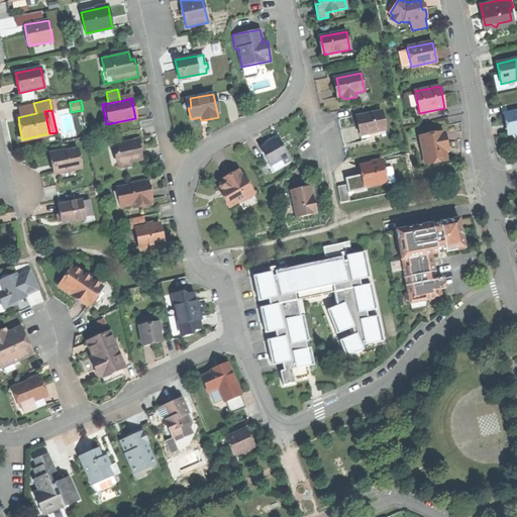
[(358,126),(360,135),(386,129),(381,111),(355,117),(358,126)]
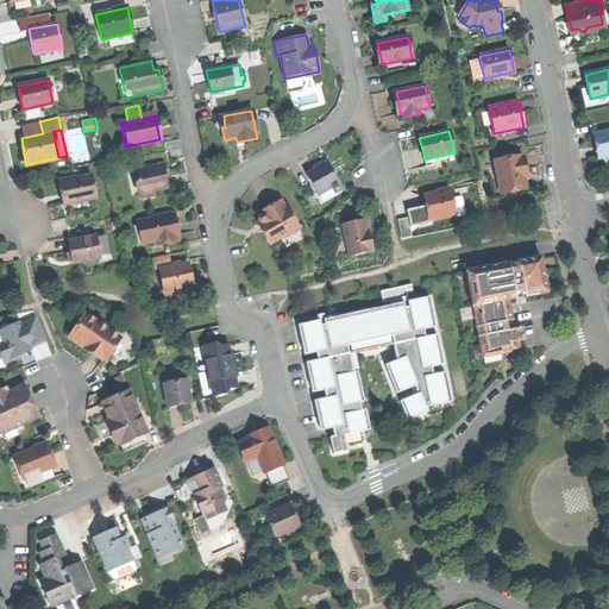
[(598,158),(608,156),(608,131),(594,136),(596,148),(598,158)]
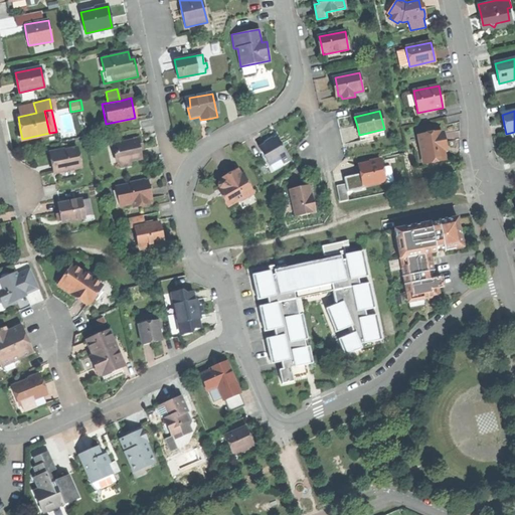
[(417,136),(423,164),(445,160),(444,151),(447,151),(445,142),(443,134),(441,134),(440,132),(417,136)]
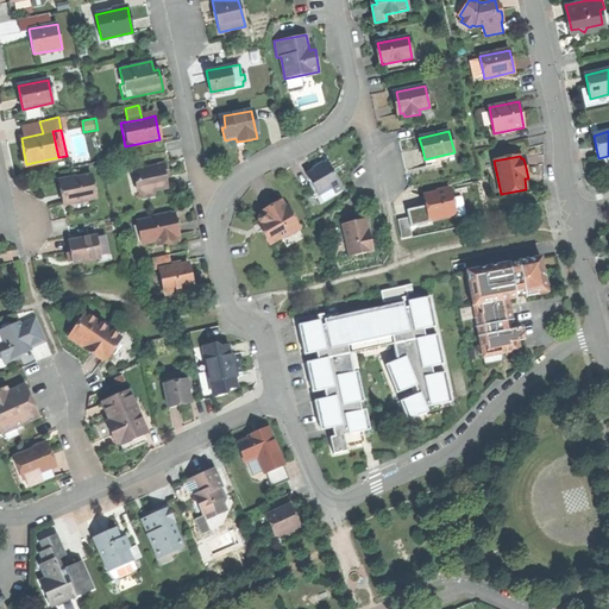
[(135,170),(139,194),(142,193),(143,199),(155,196),(154,190),(167,188),(164,179),(169,177),(168,174),(167,169),(163,170),(163,167),(167,167),(165,161),(156,163),(157,165),(135,170)]
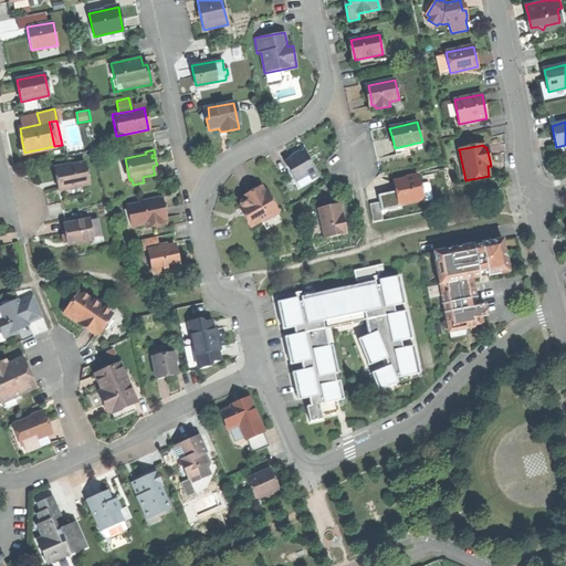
[(284,163),(295,182),(308,175),(311,179),(318,175),(304,150),(294,157),(284,163)]
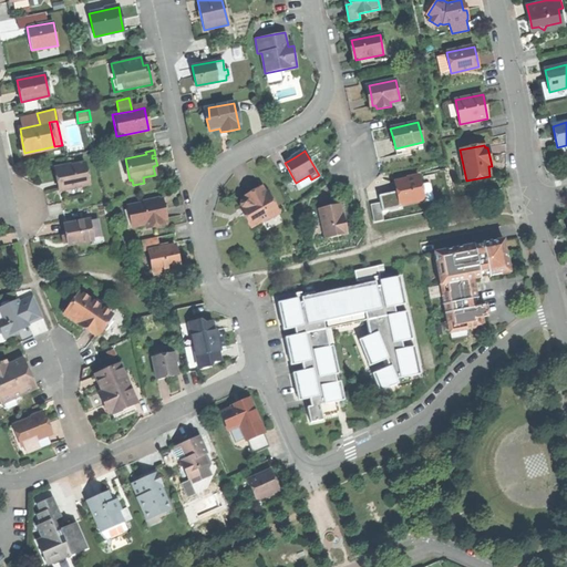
[(57,181),(59,191),(89,184),(84,163),(54,168),(57,181)]
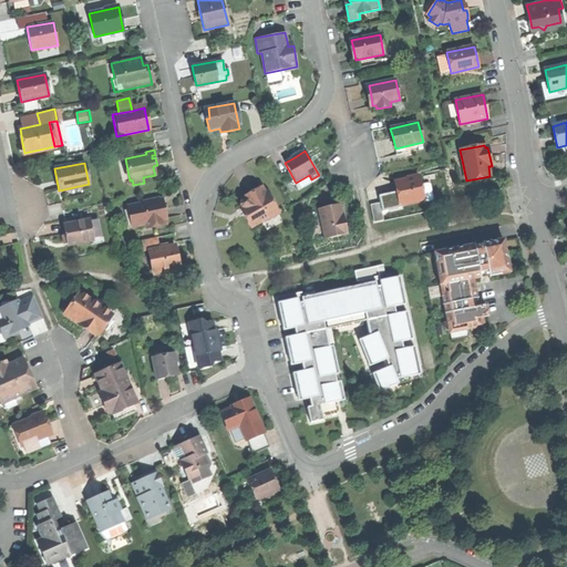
[(394,183),(400,204),(424,199),(419,177),(402,182),(394,183)]
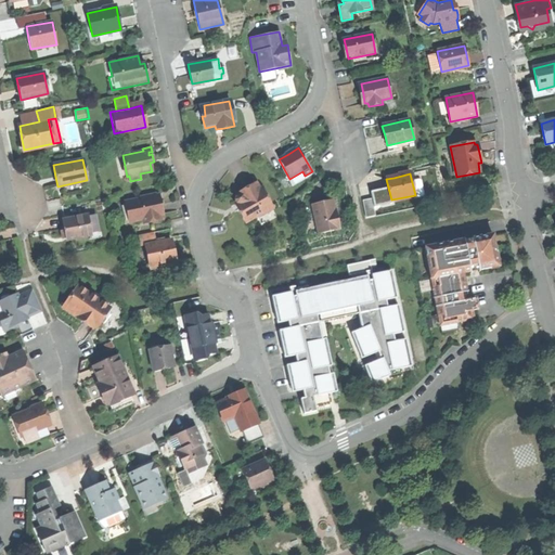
[(263,213),(272,207),(261,189),(259,190),(256,183),(244,190),(237,194),(239,196),(234,198),(236,203),(234,204),(246,223),(256,217),(257,219),(265,215),(263,213)]
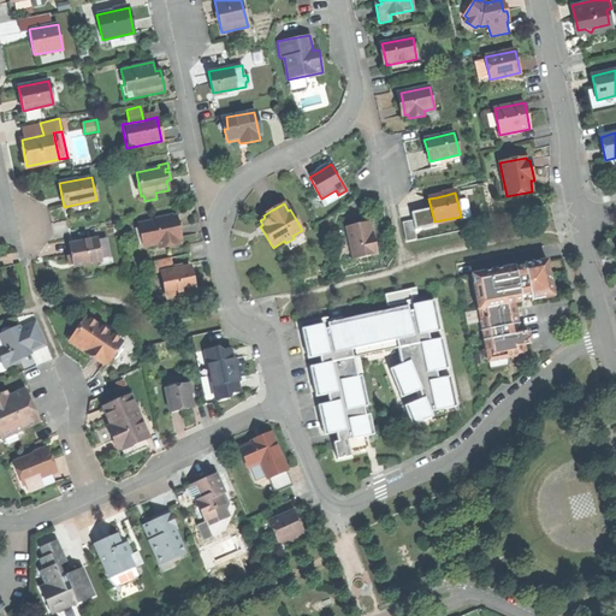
[(142,224),(146,246),(157,244),(158,248),(179,244),(177,237),(181,237),(179,232),(178,226),(173,227),(172,215),(155,218),(157,220),(142,224)]
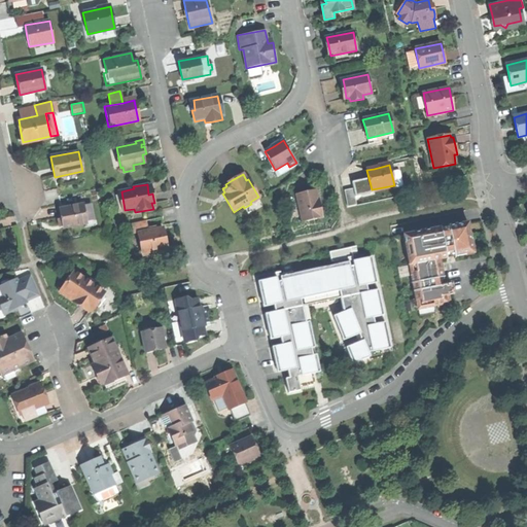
[(344,190),(348,207),(357,205),(353,187),(344,190)]
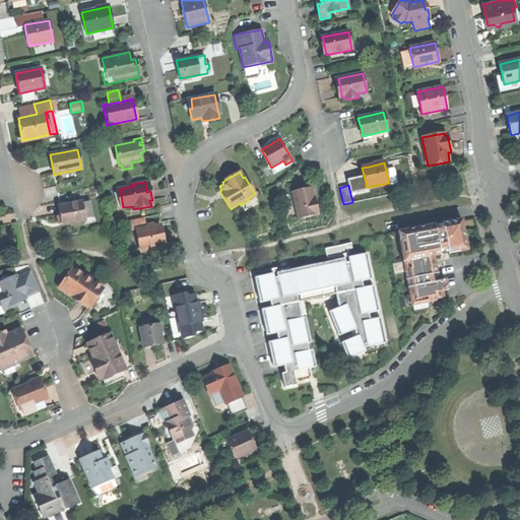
[(293,191),(298,219),(318,215),(314,196),(313,197),(311,188),(302,190),(293,191)]
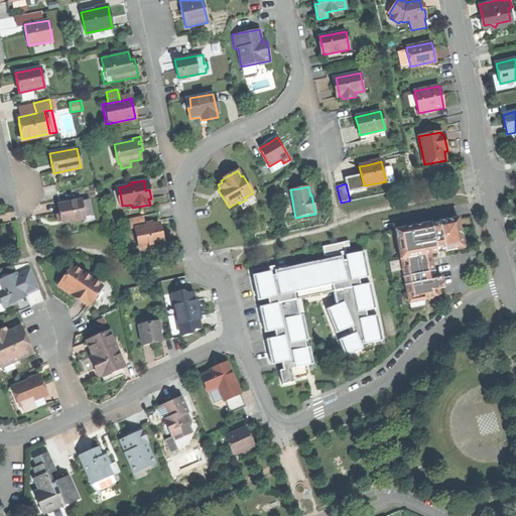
[(59,215),(61,224),(84,219),(80,200),(57,204),(59,215)]
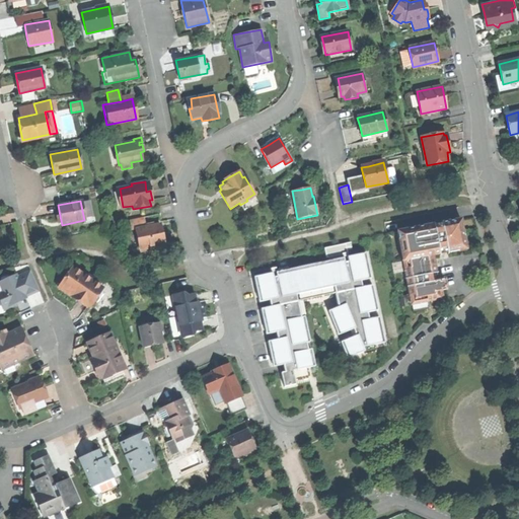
[(133,230),(136,229),(145,227),(143,218),(131,220),(133,230)]
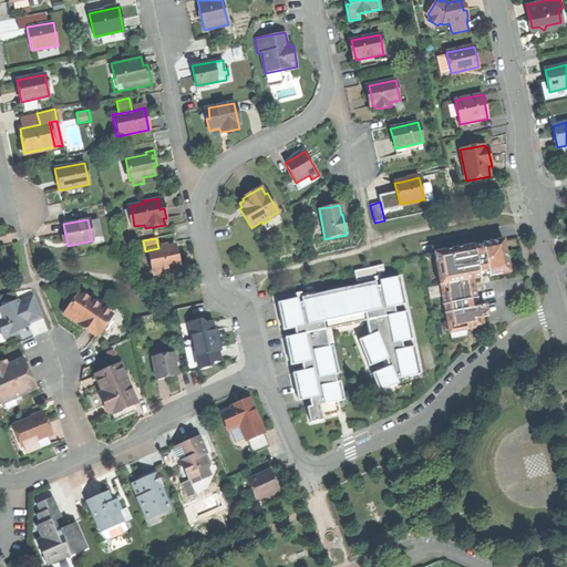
[(504,239),(434,253),(450,332),(483,326),(478,303),(474,279),(481,278),(481,272),(486,271),(487,277),(509,272),(506,255),(504,239)]
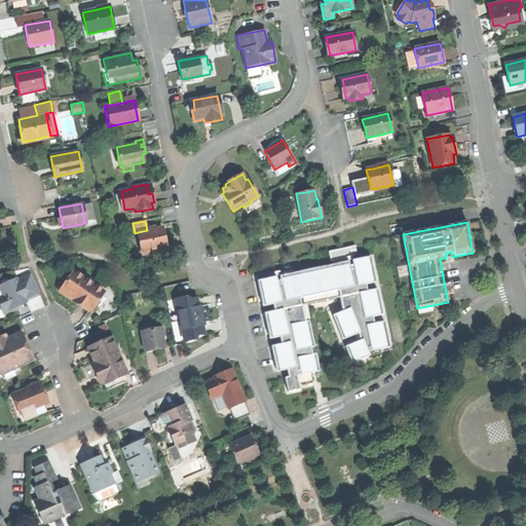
[(138,232),(142,252),(166,247),(164,237),(162,227),(147,230),(138,232)]
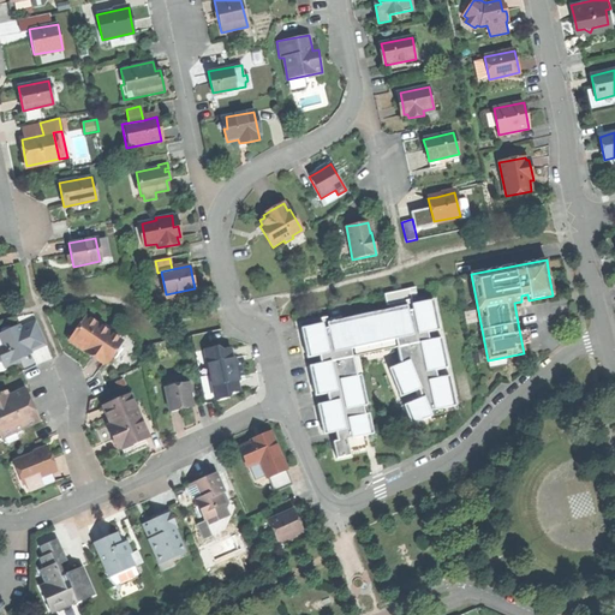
[(390,305),(392,310),(328,322),(329,328),(324,329),(323,324),(302,328),(308,358),(320,356),(321,364),(310,366),(312,381),(316,396),(328,394),(329,402),(318,405),(322,425),(334,423),(338,441),(333,442),(336,459),(351,457),(350,452),(366,448),(352,378),(357,377),(353,357),(356,357),(356,354),(399,346),(401,365),(389,369),(401,398),(419,390),(423,398),(405,405),(412,425),(434,417),(434,410),(457,406),(451,376),(439,378),(436,370),(448,368),(442,338),(430,341),(429,333),(440,330),(434,300),(413,304),(412,299),(410,290),(384,294),(387,305),(390,305)]
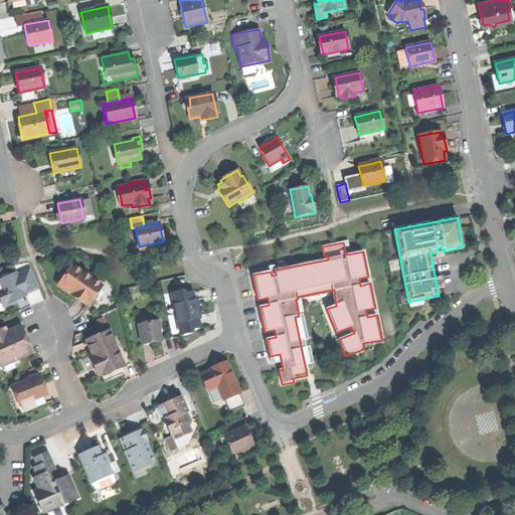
[(79,297),(90,304),(103,286),(71,265),(60,281),(73,290),(70,294),(74,297),(77,299),(79,297)]
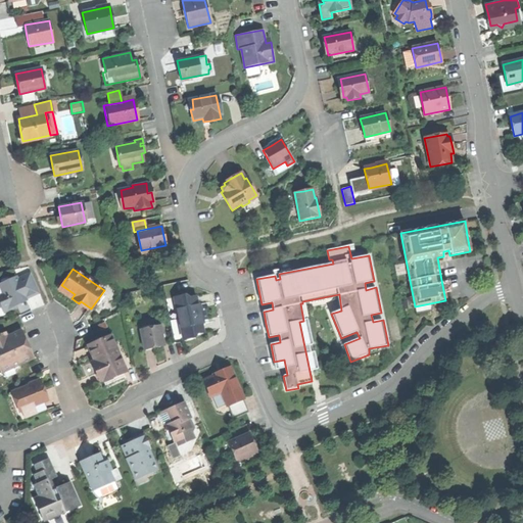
[(32,273),(16,279),(20,288),(24,287),(22,284),(35,279),(32,273)]
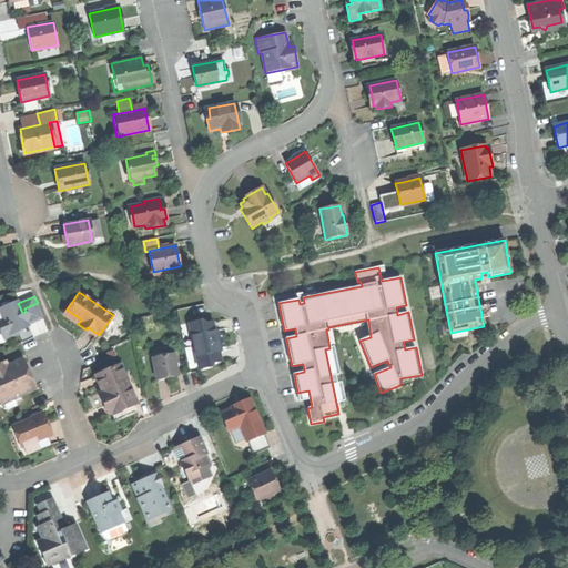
[(0,324),(0,327),(6,340),(19,333),(18,331),(22,328),(28,325),(28,324),(22,313),(18,303),(18,301),(0,308),(0,310),(6,322),(0,324)]
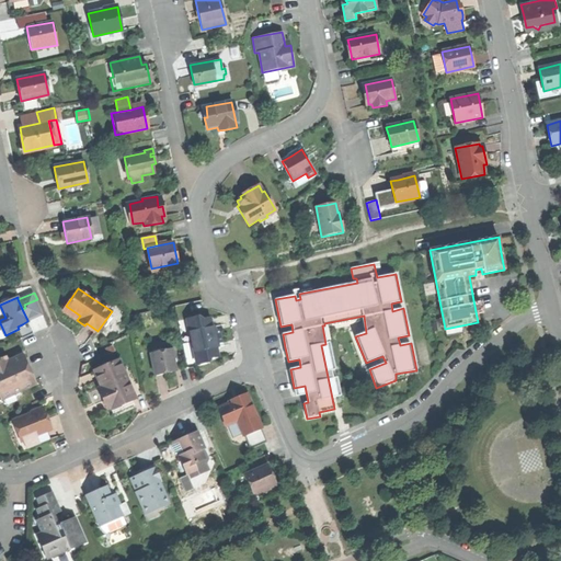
[(25,308),(22,309),(27,320),(43,313),(37,299),(24,305),(25,308)]
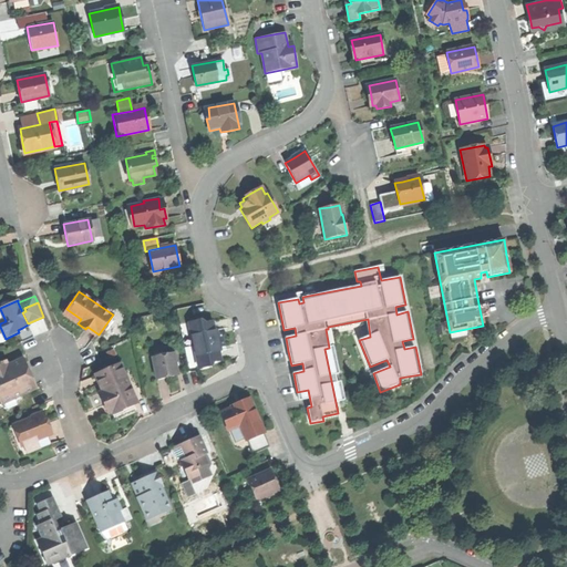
[(202,320),(189,322),(199,369),(212,367),(210,363),(220,361),(218,348),(224,347),(220,333),(215,334),(212,321),(202,323),(202,320)]
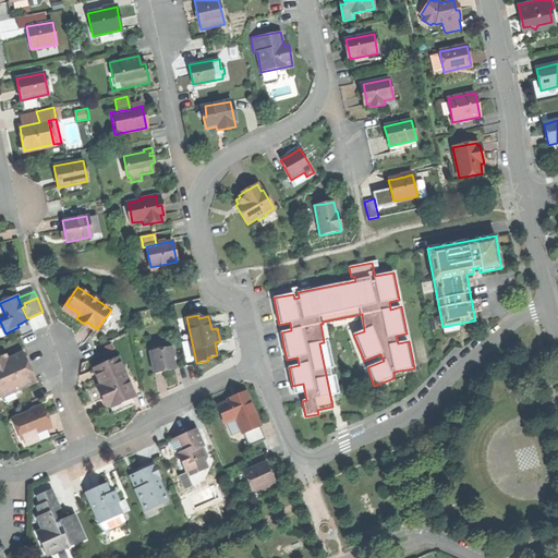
[(149,351),(154,373),(164,371),(176,368),(170,347),(149,351)]
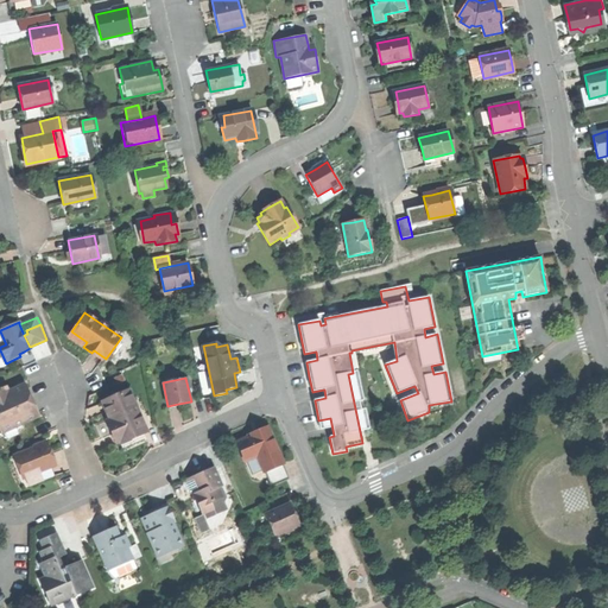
[(0,429),(1,432),(36,417),(29,400),(21,386),(0,394),(0,429)]
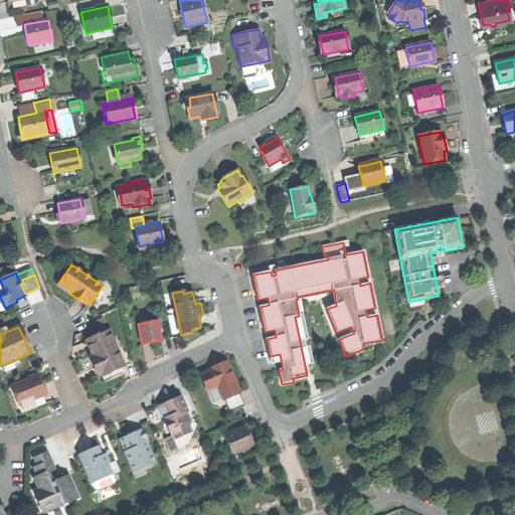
[(91,357),(98,374),(101,373),(104,380),(114,375),(123,371),(121,366),(125,364),(120,353),(118,354),(113,342),(114,341),(110,330),(102,334),(101,332),(94,335),(95,337),(87,340),(94,355),(91,357)]
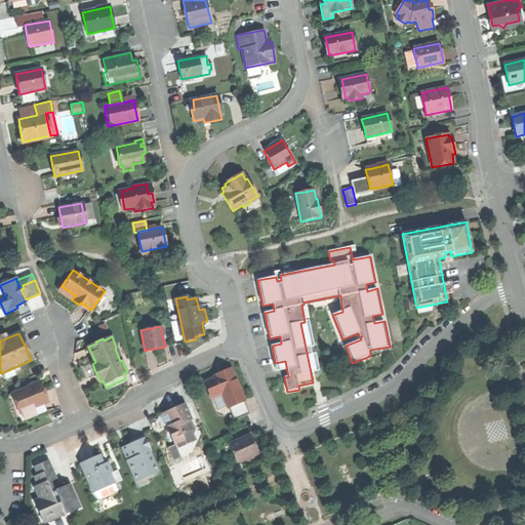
[(204,381),(211,398),(223,393),(234,420),(249,414),(243,400),(244,400),(231,368),(219,373),(213,375),(214,377),(204,381)]
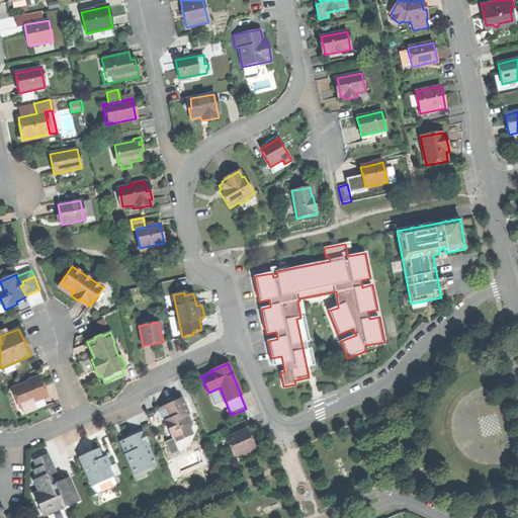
[(14,387),(22,407),(33,402),(37,409),(47,406),(44,398),(47,396),(44,386),(39,377),(14,387)]
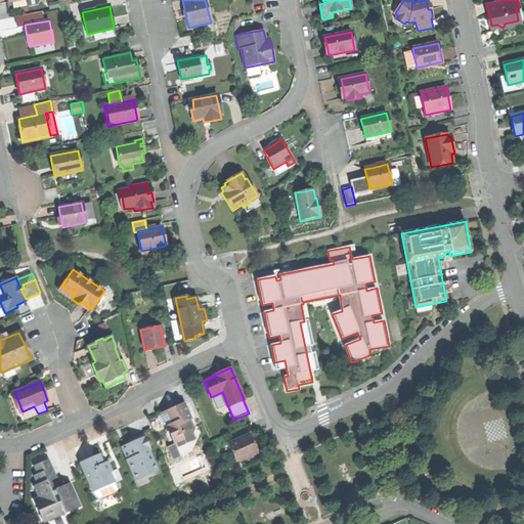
[(170,408),(159,413),(164,426),(166,425),(175,447),(185,443),(181,434),(191,429),(186,417),(188,413),(184,402),(170,408)]
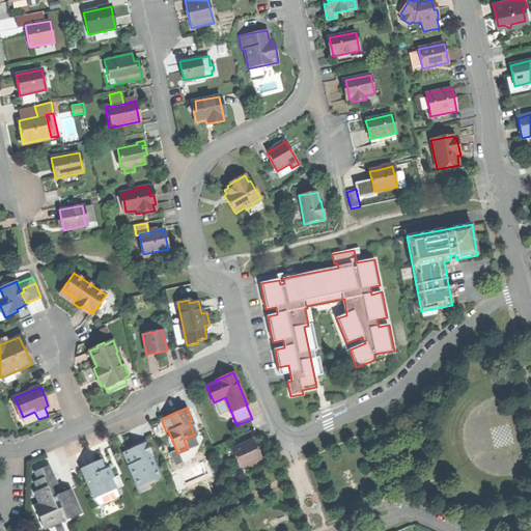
[(128,466),(137,486),(159,477),(149,455),(152,454),(146,440),(137,444),(131,446),(134,453),(126,456),(129,465),(128,466)]
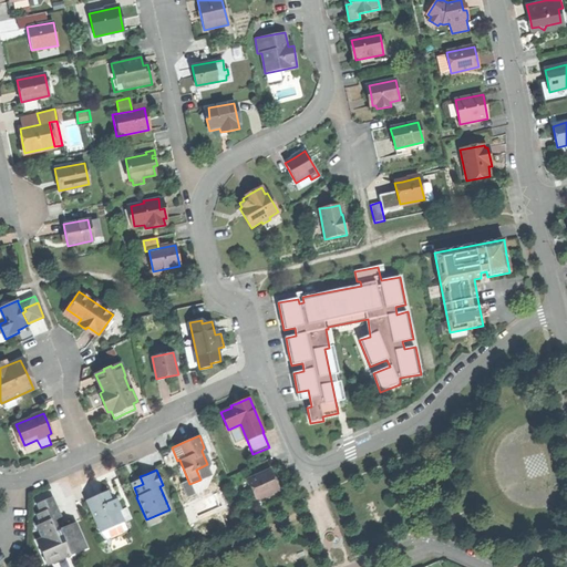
[(247,480),(256,501),(279,490),(275,480),(270,470),(247,480)]
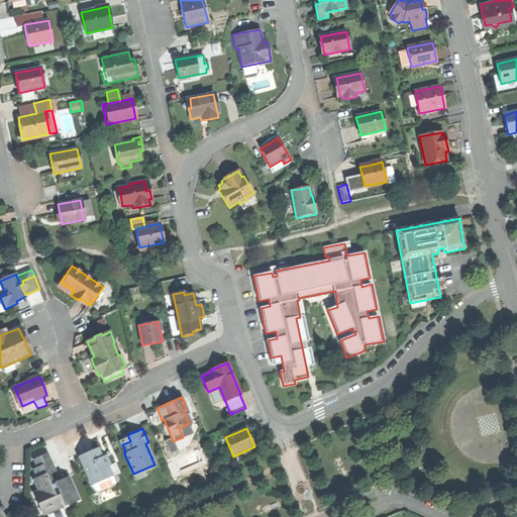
[(88,452),(79,456),(91,486),(112,477),(107,466),(110,463),(106,454),(101,457),(97,447),(88,452)]
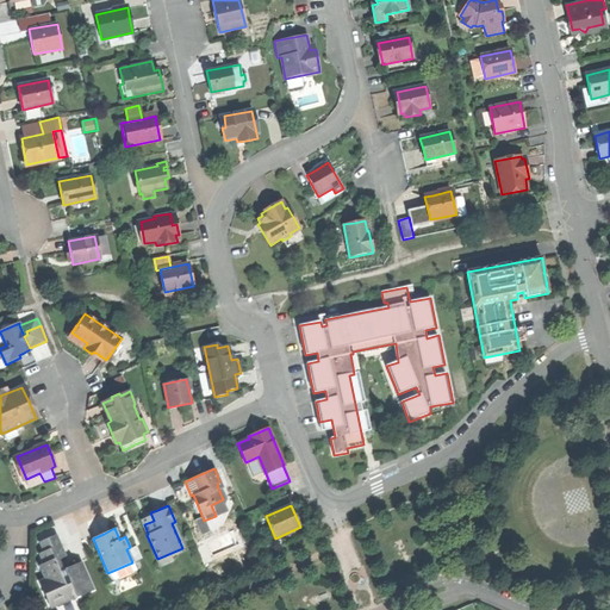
[(38,582),(50,608),(93,590),(82,562),(58,573),(54,560),(63,556),(54,536),(47,540),(39,542),(44,552),(39,554),(43,565),(39,566),(44,579),(38,582)]
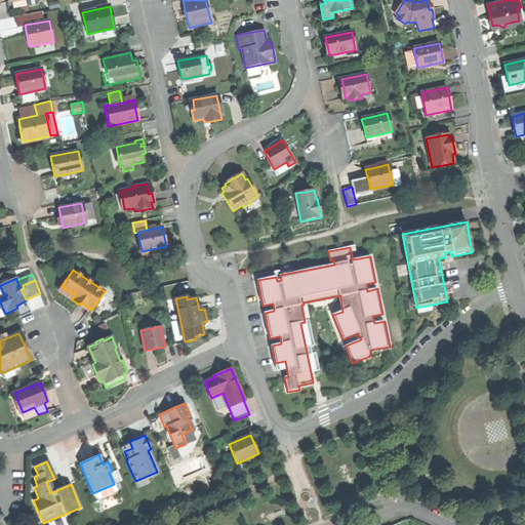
[(117,490),(114,484),(92,493),(98,498),(117,490)]
